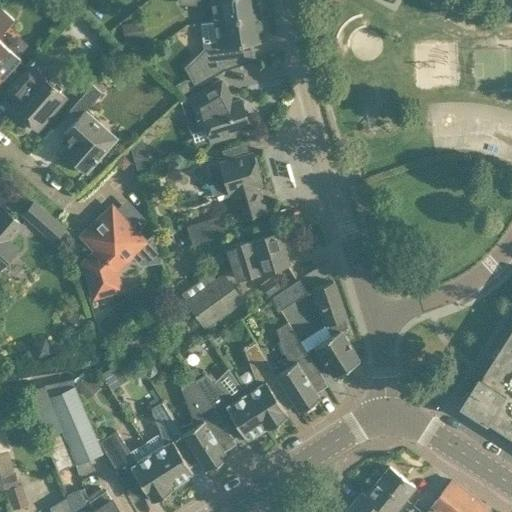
[(102,5),(98,0),(80,0),(90,13),(102,5)]
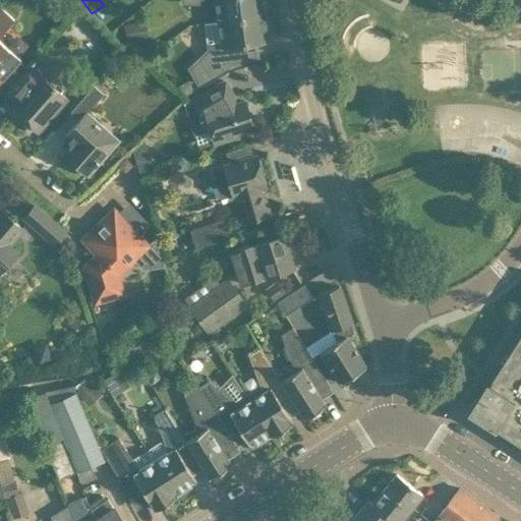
[(265,1),(263,0),(180,0),(181,2),(215,3),(217,21),(264,15),(263,11),(266,7),(265,1)]
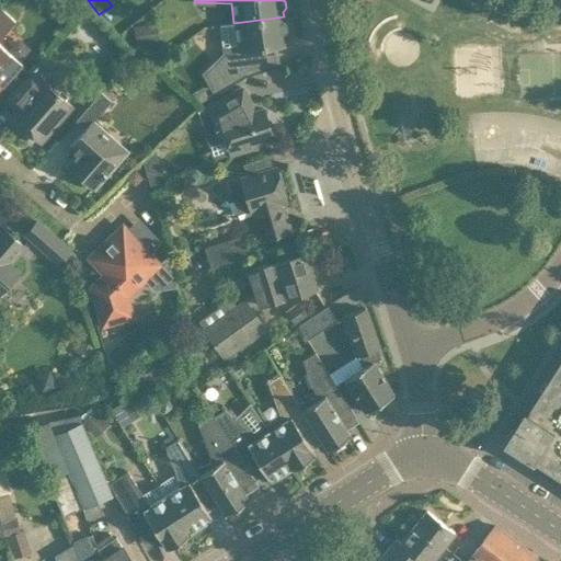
[(0,9),(0,87),(7,79),(21,64),(0,45),(0,36),(13,21),(0,9)]
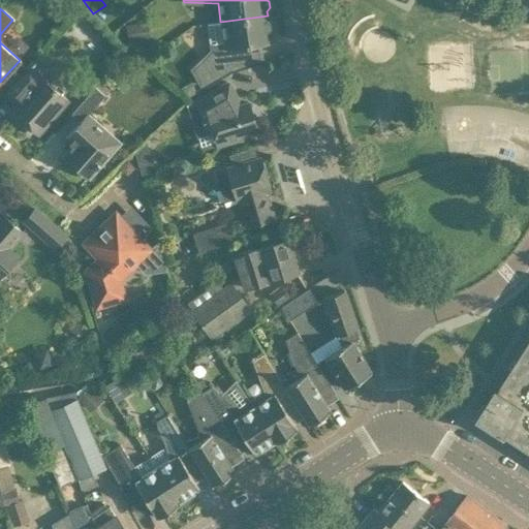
[(260,58),(258,44),(271,42),(270,34),(273,30),(272,24),(268,21),(268,16),(220,22),(206,24),(208,42),(209,52),(191,69),(199,85),(227,69),(260,58)]
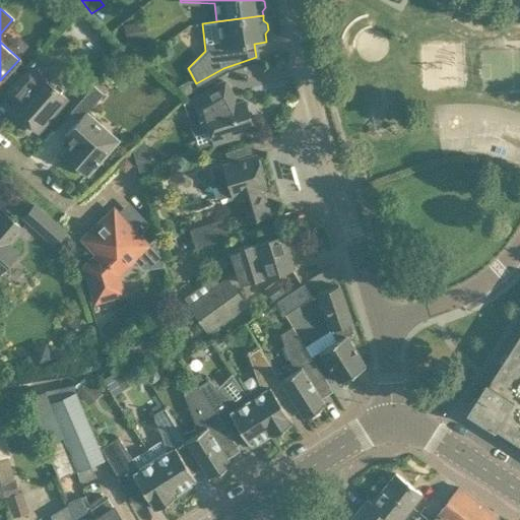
[(139,21),(124,23),(127,43),(142,41),(139,21)]
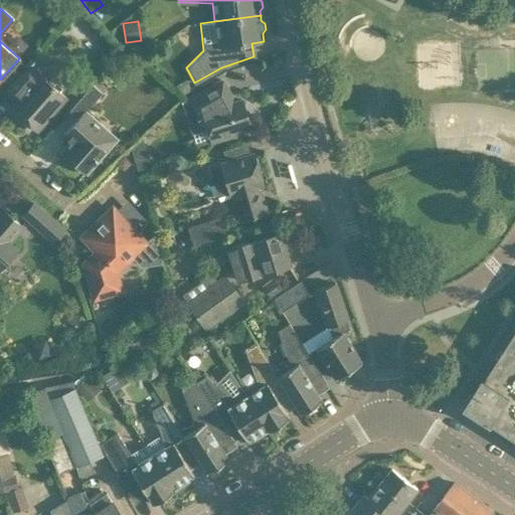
[(8,107),(9,108),(35,131),(64,98),(37,73),(37,74),(27,65),(16,77),(3,93),(13,102),(8,107)]
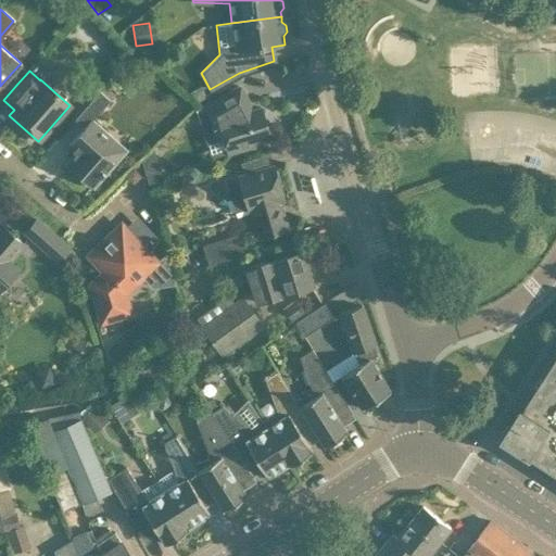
[(239,88),(203,108),(213,138),(220,135),(227,153),(253,144),(252,142),(269,137),(260,108),(243,113),(241,106),(248,103),(239,88)]
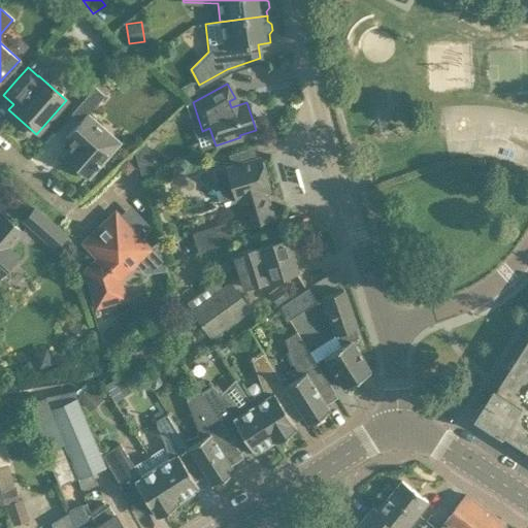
[(93,85),(84,95),(94,103),(102,94),(93,85)]
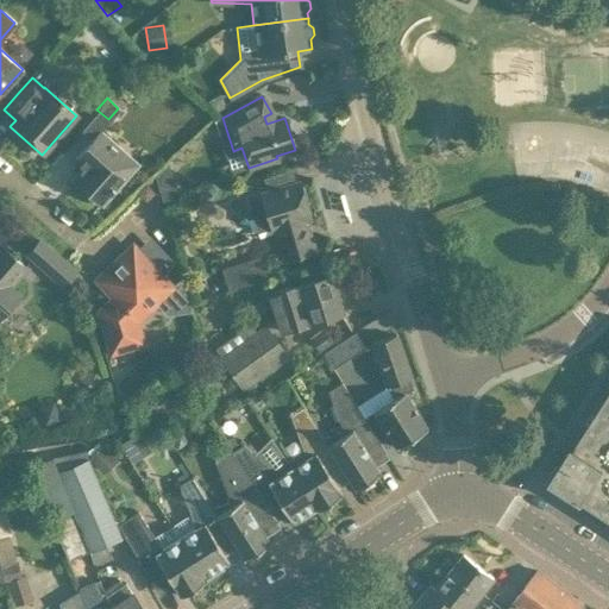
[(137,164),(99,131),(73,159),(83,168),(71,180),(100,205),(117,187),(137,164)]
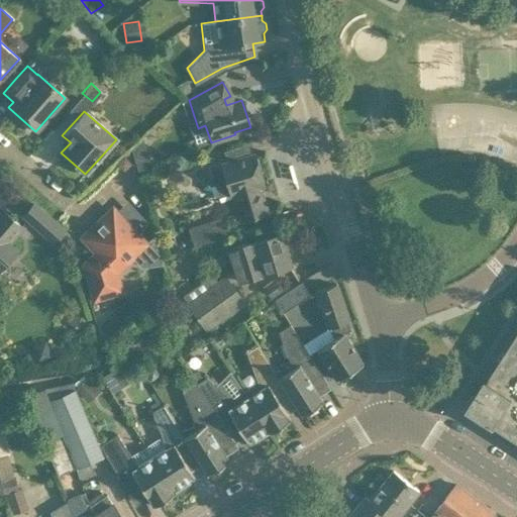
[(253,154),(220,165),(220,167),(211,170),(219,197),(229,194),(230,197),(232,197),(239,221),(266,213),(261,197),(259,198),(255,188),(263,186),(259,171),(260,169),(256,160),(254,158),(253,154)]
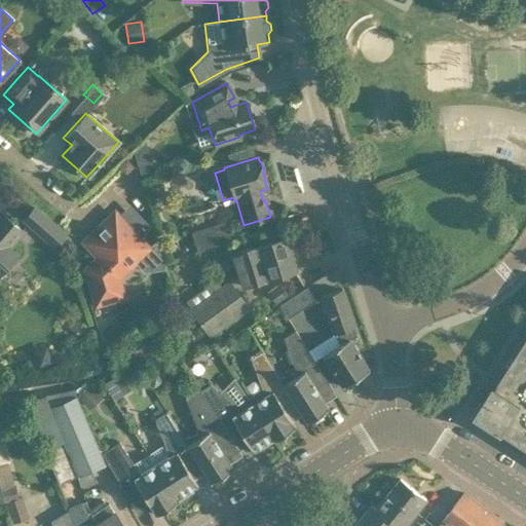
[(33,207),(23,219),(53,247),(65,234),(33,207)]
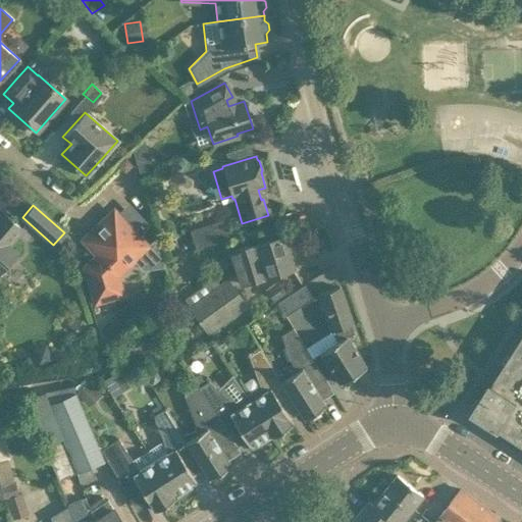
[(0,269),(15,253),(8,246),(21,229),(15,224),(0,211),(0,210),(0,269)]
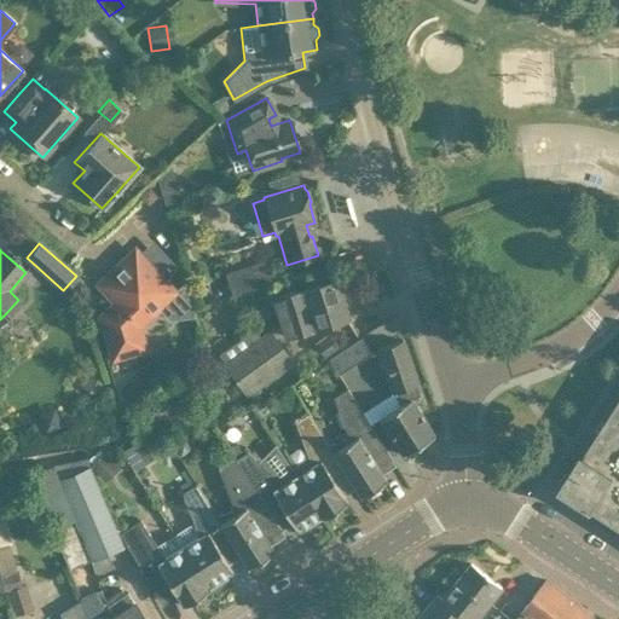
[(99,317),(113,360),(149,351),(143,328),(177,294),(134,249),(121,261),(125,264),(113,276),(110,272),(97,284),(114,302),(99,317)]
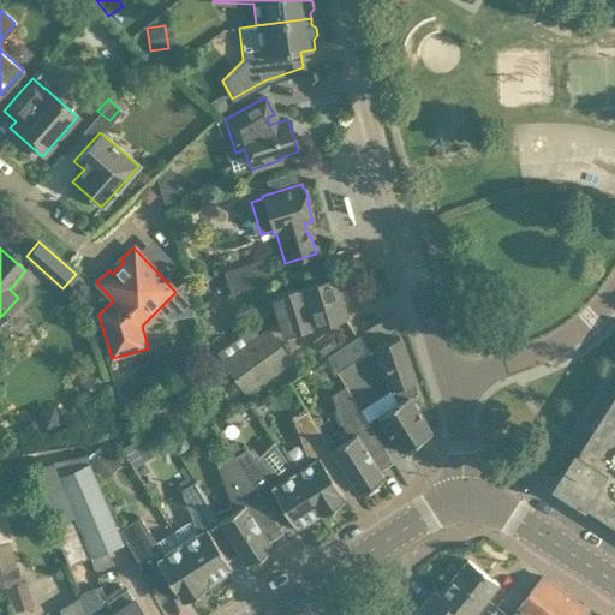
[(231,293),(270,279),(263,257),(224,272),(231,293)]
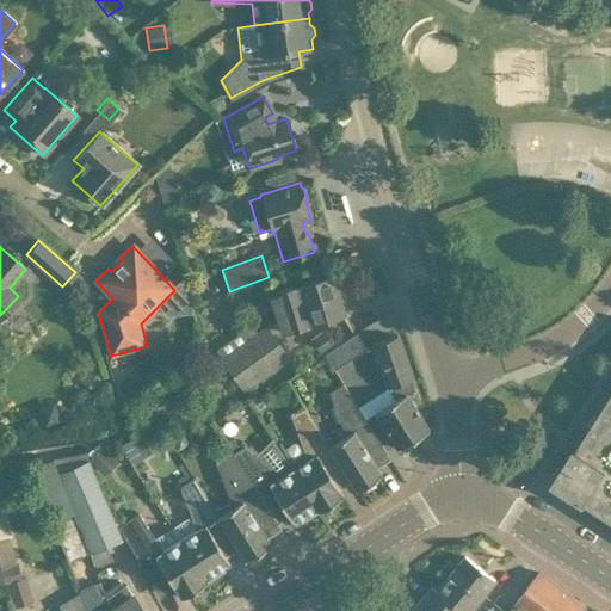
[(331,277),(300,287),(297,287),(297,288),(273,295),(285,332),(341,314),(331,277)]
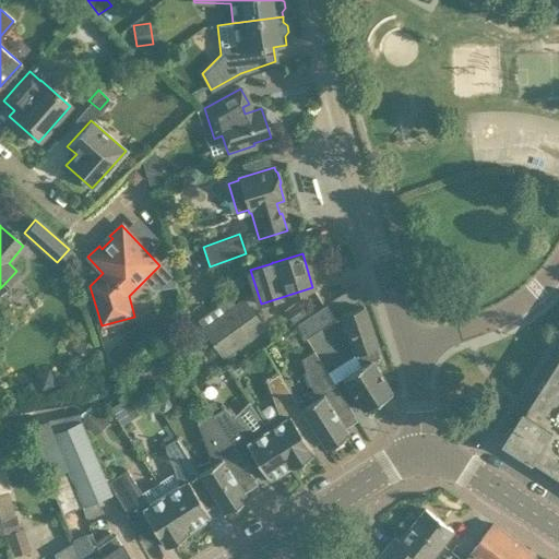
[(241,301),(237,305),(226,298),(198,320),(204,329),(203,329),(222,355),(261,328),(252,316),(254,314),(252,312),(250,313),(241,301)]
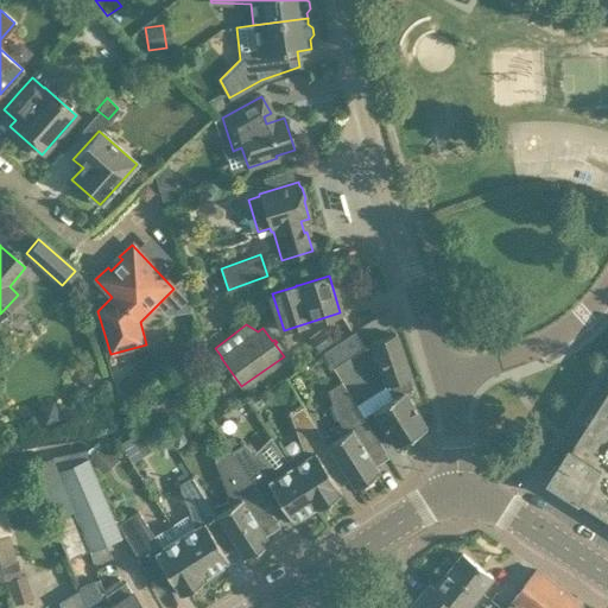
[(320,354),(323,352),(334,344),(323,327),(308,337),(320,354)]
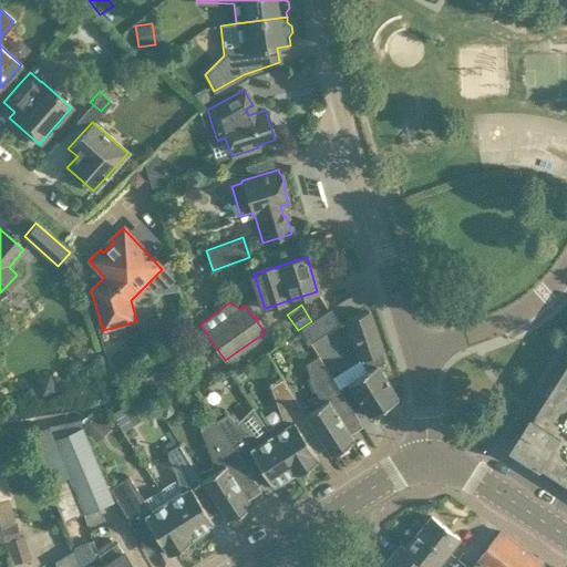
[(310,342),(339,323),(330,309),(311,321),(301,328),(310,342)]
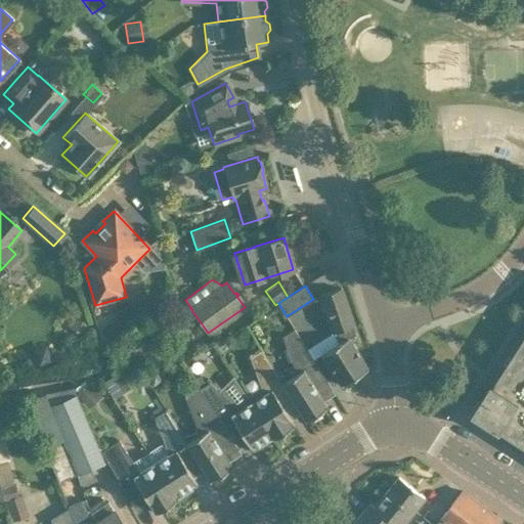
[(340,288),(318,296),(332,334),(334,333),(338,343),(321,355),(330,367),(341,385),(354,377),(356,380),(367,373),(365,369),(366,368),(348,339),(355,335),(352,326),(353,325),(340,288)]
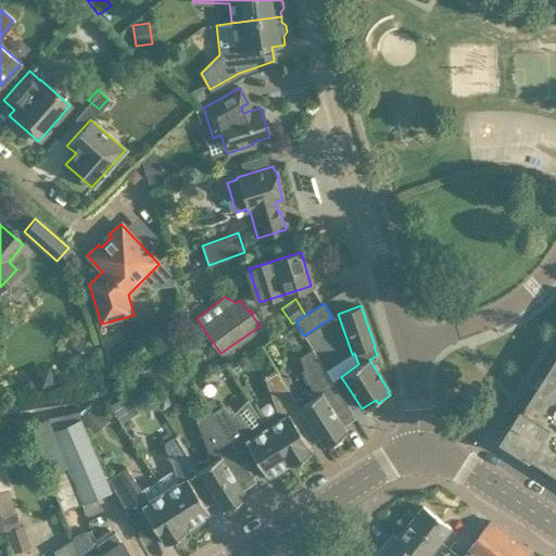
[(108,350),(119,362),(133,349),(121,337),(108,350)]
